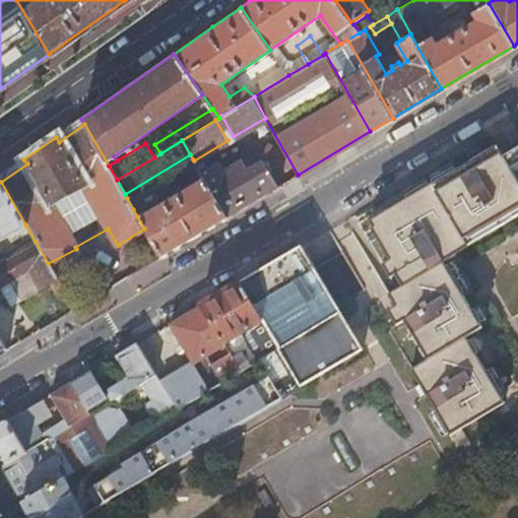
[(517,204),(517,185),(494,143),(379,211),(382,218),(368,228),(386,259),(380,262),(394,288),(386,294),(426,359),(409,369),(448,434),(484,411),(503,401),(463,336),(480,326),(441,260),(453,253),(449,245),(517,204)]
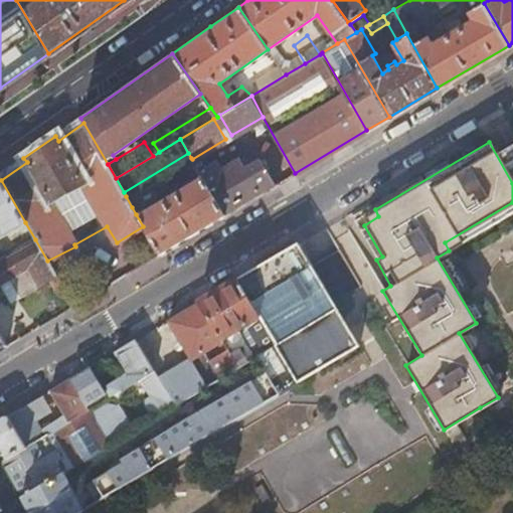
[(179,165),(191,158),(188,153),(124,192),(126,196),(131,193),(179,165)]
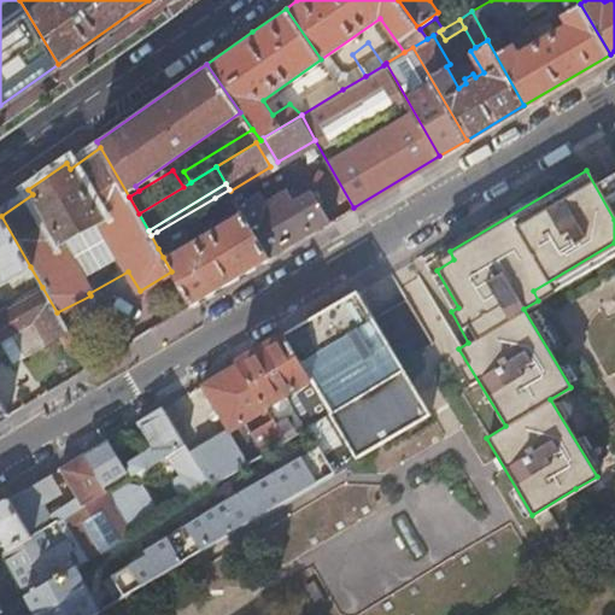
[(269,257),(329,221),(311,191),(294,201),(287,188),(265,200),(258,189),(244,198),(240,192),(233,197),(269,257)]
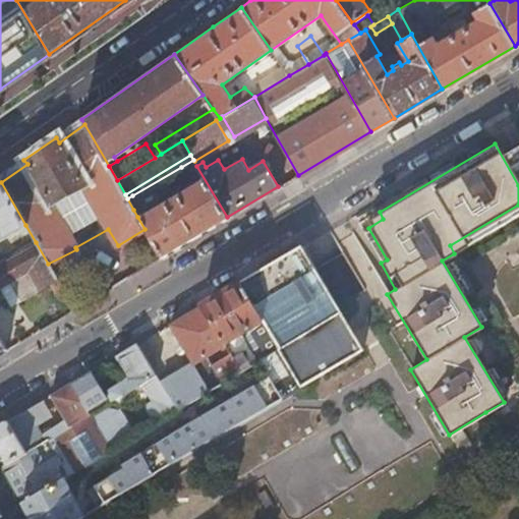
[(160,256),(227,217),(196,166),(194,161),(193,160),(181,167),(191,184),(137,217),(145,229),(160,256)]
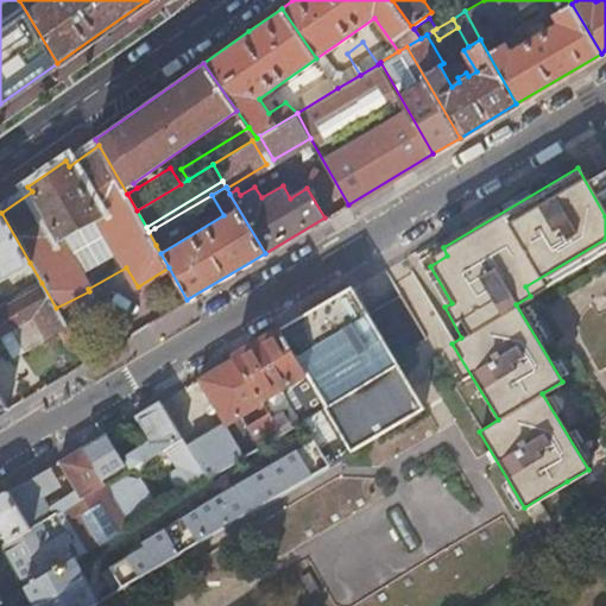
[(43,338),(67,326),(56,308),(42,283),(0,307),(0,279),(30,263),(1,213),(0,210),(0,334),(31,317),(43,338)]
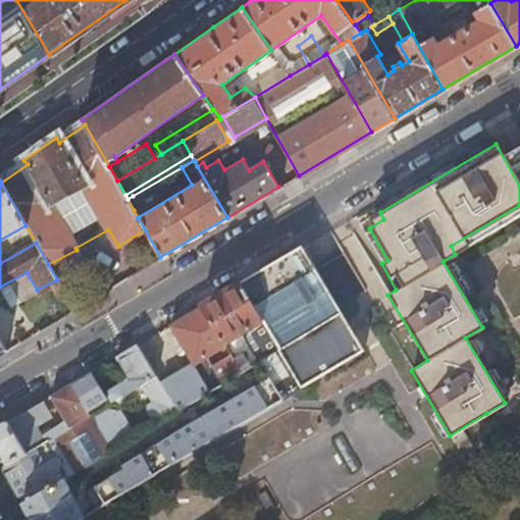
[(127,199),(134,210),(139,207),(133,196),(127,199)]
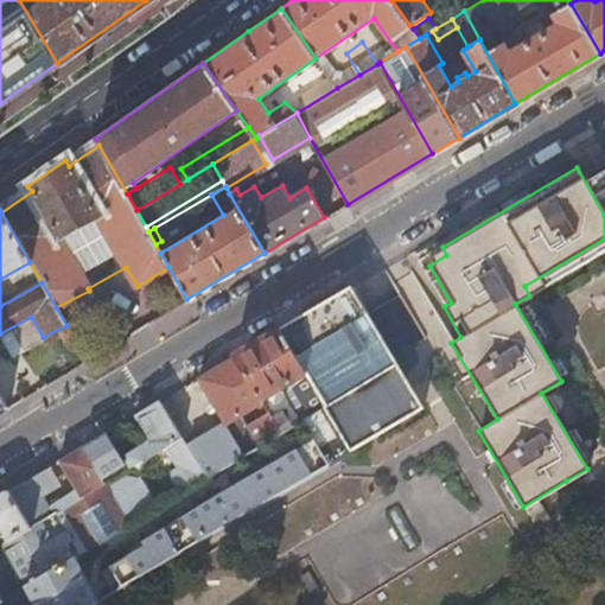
[(422,406),(350,285),(278,328),(342,435),(350,449),(422,406)]
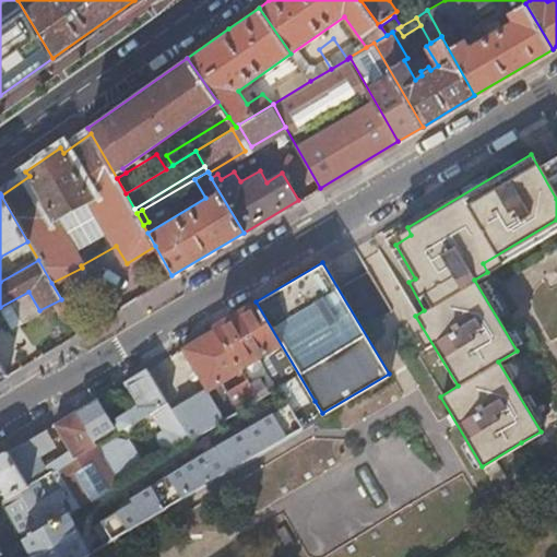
[(358,320),(383,306),(364,269),(338,283),(358,320)]
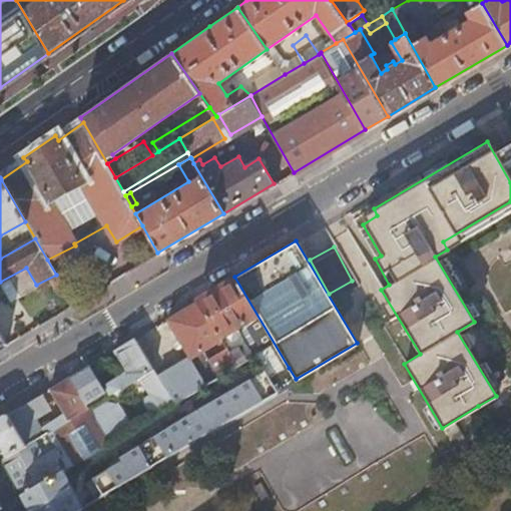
[(289,368),(234,277),(196,300),(235,365),(252,356),(264,372),(272,384),(277,381),(275,377),(278,375),(289,368)]
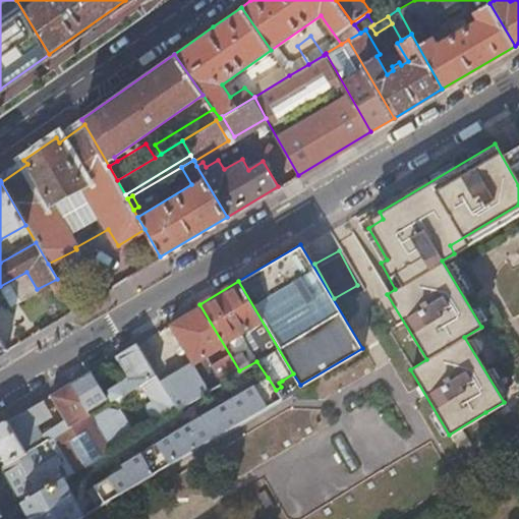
[(239,370),(199,304),(168,323),(192,362),(219,348),(224,355),(197,371),(194,367),(161,387),(175,409),(239,370)]
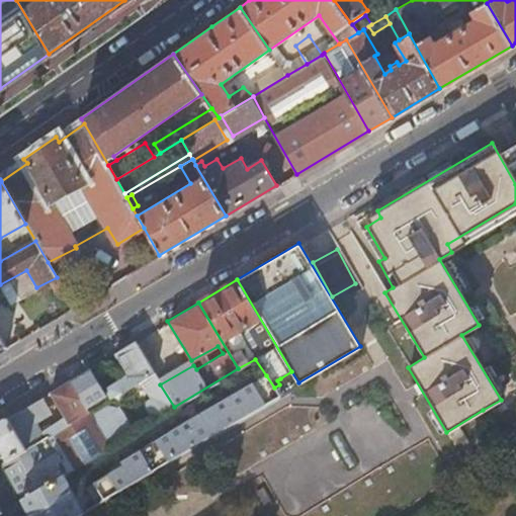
[(160,384),(134,341),(113,353),(126,374),(105,387),(105,390),(107,393),(105,394),(89,367),(68,379),(107,447),(132,432),(118,410),(121,392),(141,379),(152,397),(146,401),(145,406),(153,419),(174,407),(160,384)]
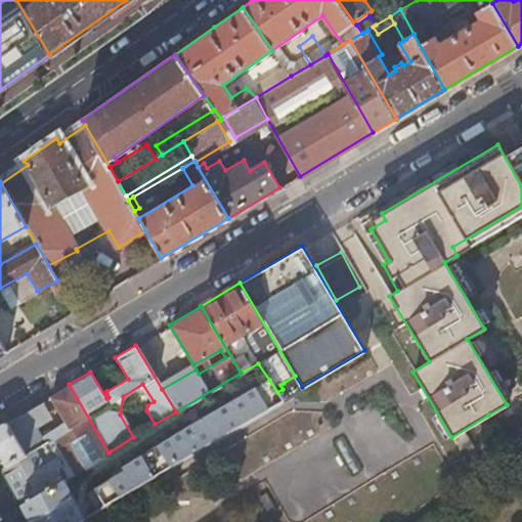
[(290,394),(302,387),(295,376),(284,383),(290,394)]
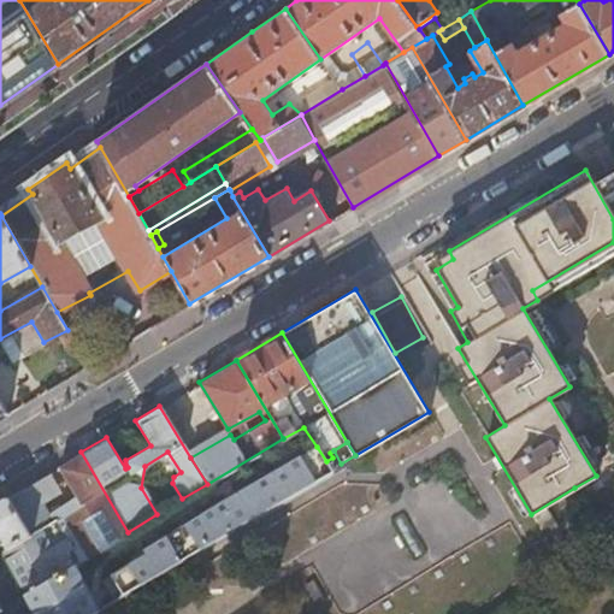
[(164,567),(332,470),(326,461),(317,447),(137,551),(140,556),(99,579),(98,584),(107,601),(164,567)]
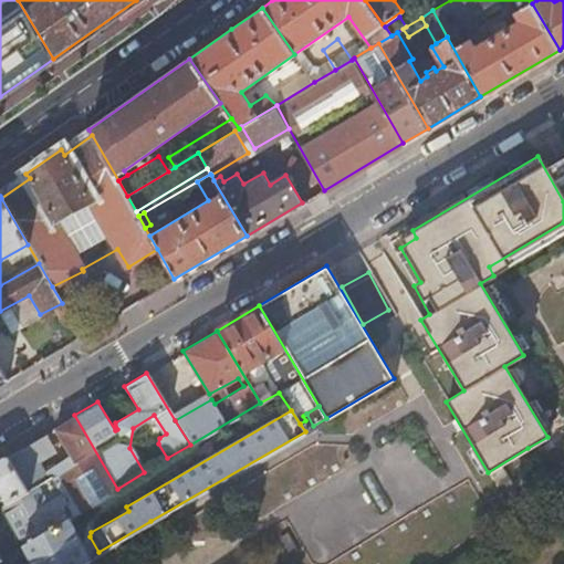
[(117,489),(74,415),(53,428),(73,461),(50,476),(60,493),(65,502),(72,515),(117,489)]
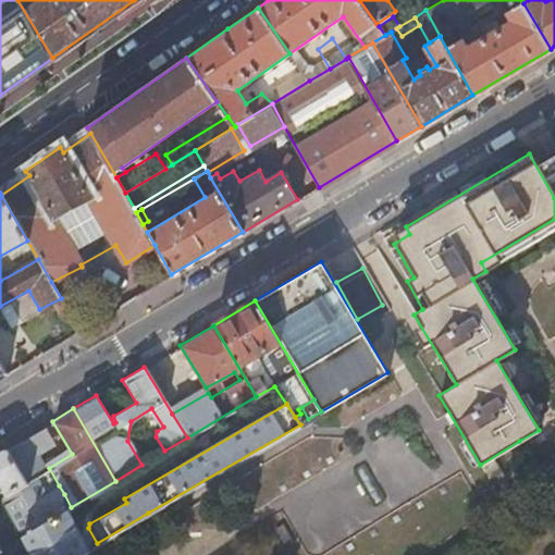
[(247,503),(342,456),(328,426),(232,472),(247,503)]
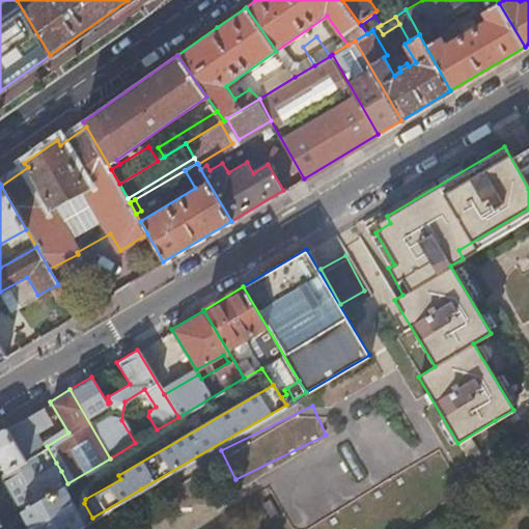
[(5,427),(25,460),(44,449),(33,433),(50,422),(40,407),(5,427)]
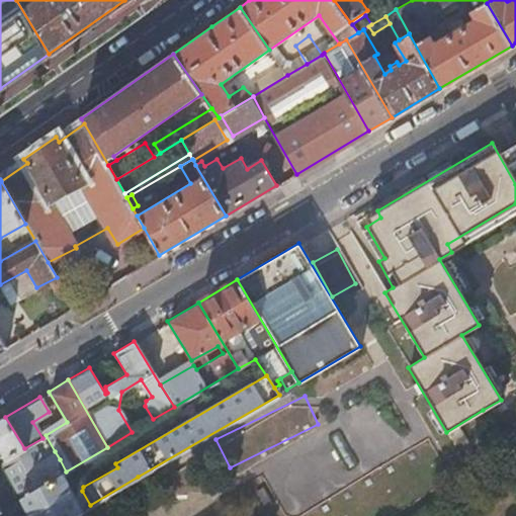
[(0,462),(0,452),(4,460),(24,448),(5,417),(0,420),(0,462)]
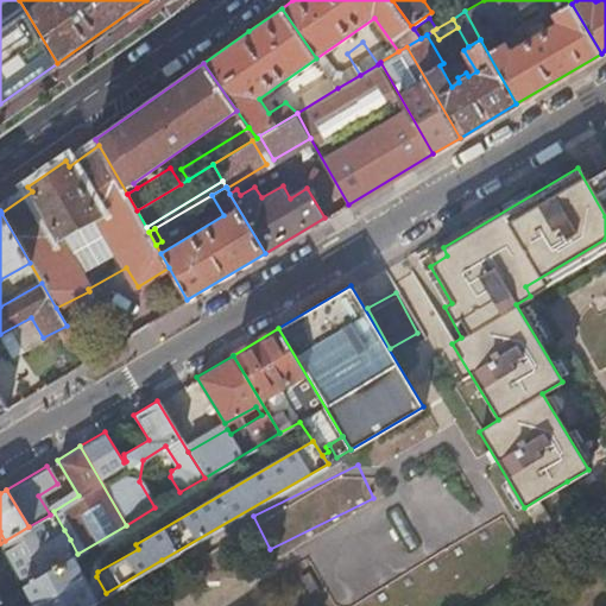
[(24,586),(63,562),(57,554),(68,548),(65,543),(70,540),(64,530),(50,540),(46,534),(60,526),(52,512),(50,515),(29,526),(5,541),(0,543),(24,586)]
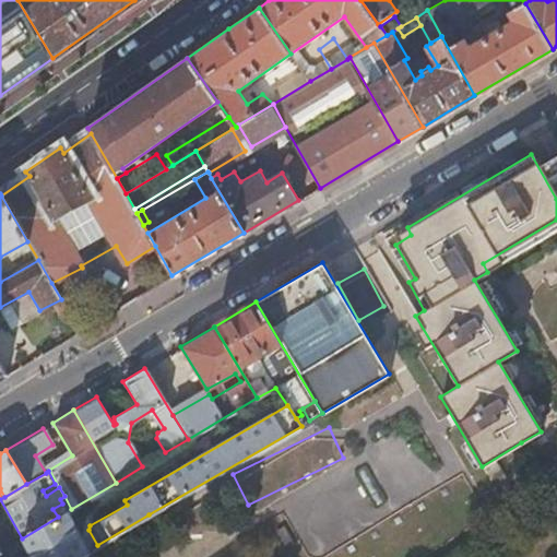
[(78,556),(89,550),(66,512),(58,517),(22,538),(33,556),(78,556)]
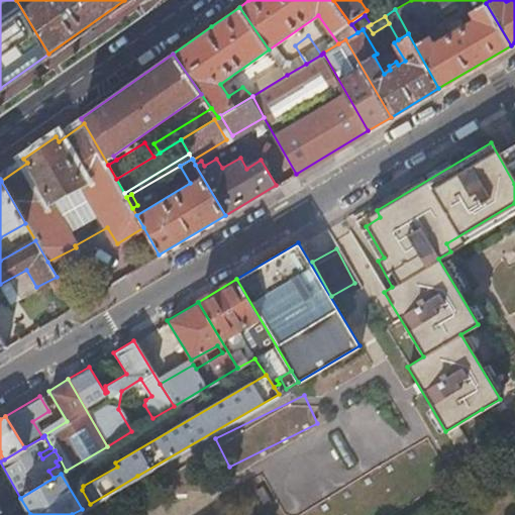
[(0,514),(12,514),(7,506),(0,510),(0,514)]
